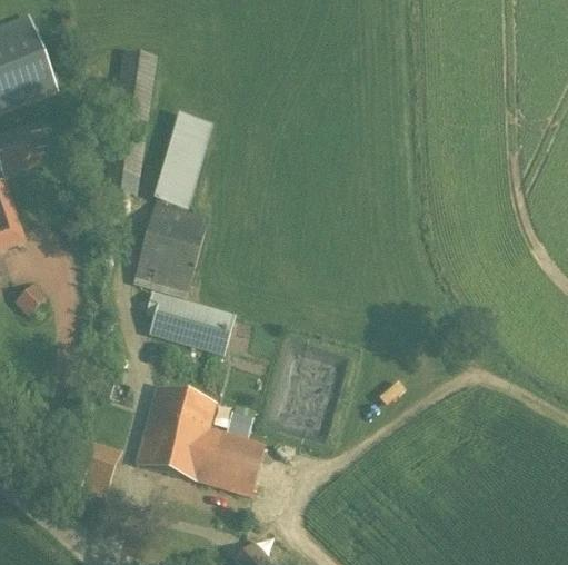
[(29,15),(0,26),(0,115),(59,92),(29,15)]
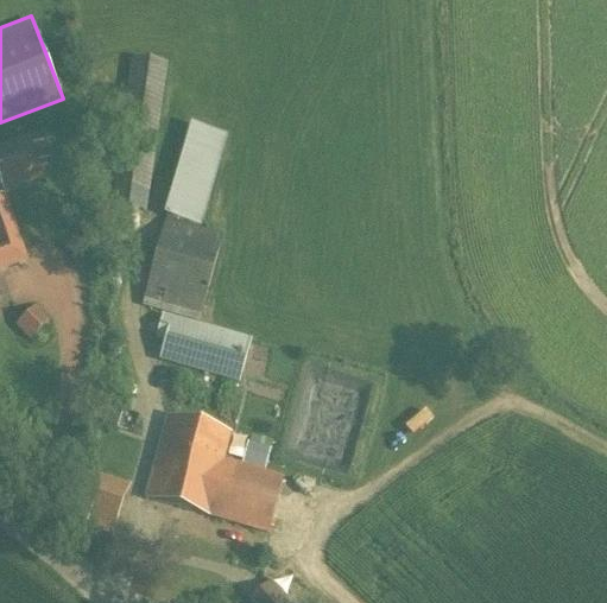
[(132,54),(111,203),(147,208),(168,59),(132,54)]
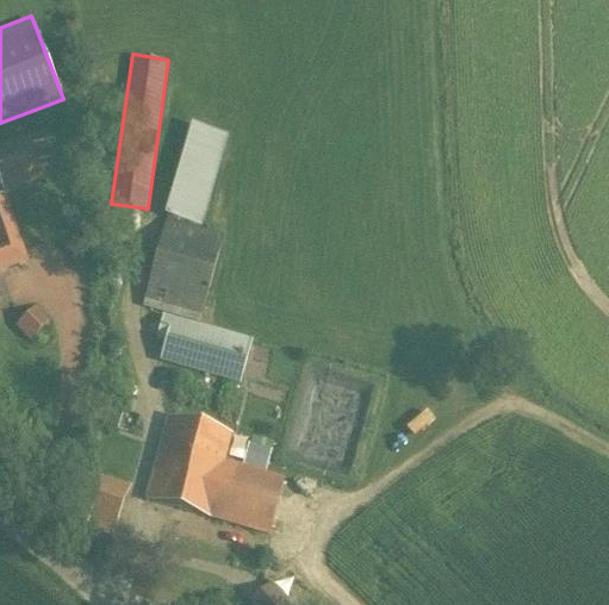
[(165,213),(202,224),(228,131),(191,120),(165,213)]
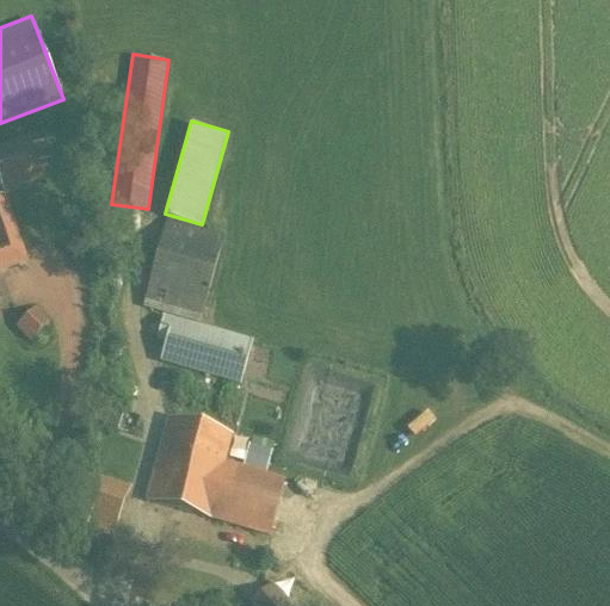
[(0,142),(0,178),(4,189),(60,168),(45,127),(0,142)]
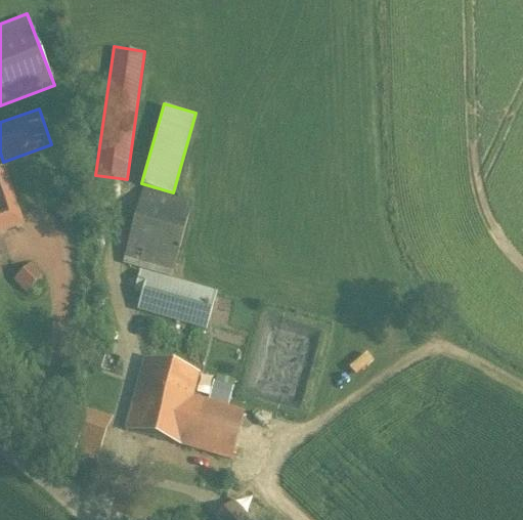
[(0,230),(25,222),(4,166),(0,167),(0,230)]
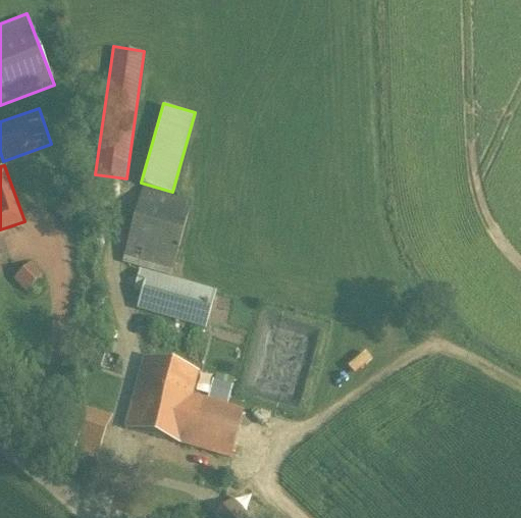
[(143,185),(122,260),(171,273),(193,199),(143,185)]
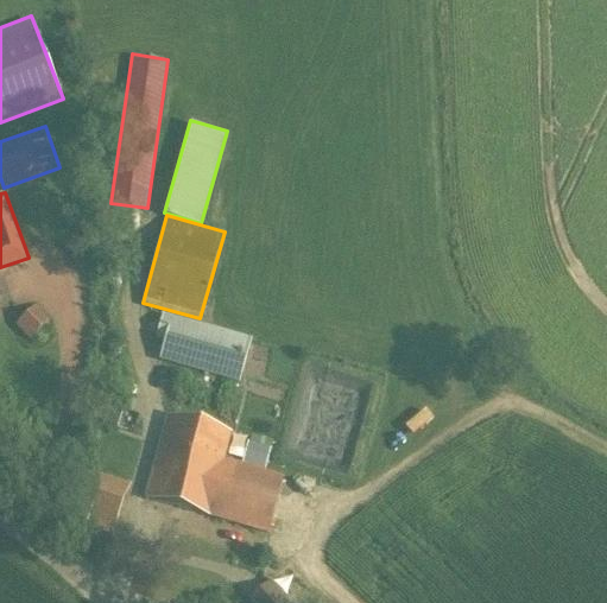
[(156,335),(165,338),(159,357),(240,380),(252,336),(163,311),(156,335)]
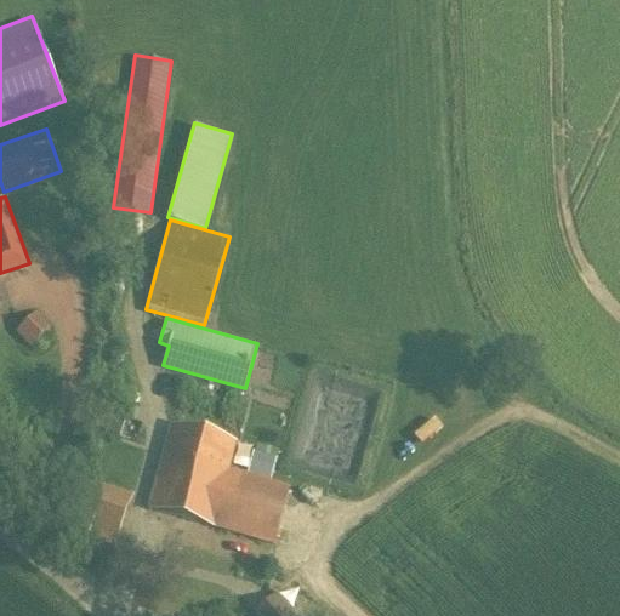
[(148,506),(273,541),(290,483),(229,467),(237,440),(171,422),(148,506)]
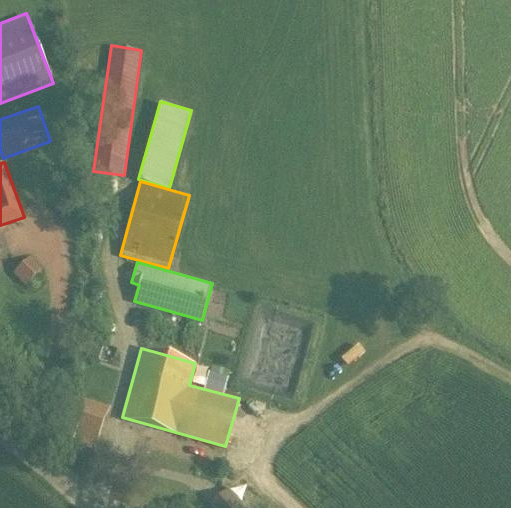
[(205,383),(225,388),(228,375),(208,370),(205,383)]
